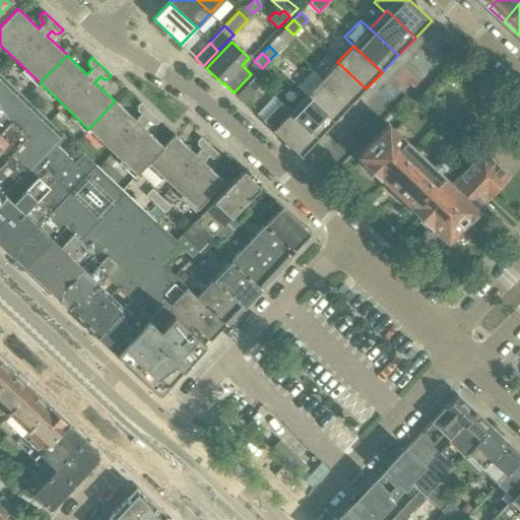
[(337,62),(321,79),(350,106),(366,88),(337,62)]
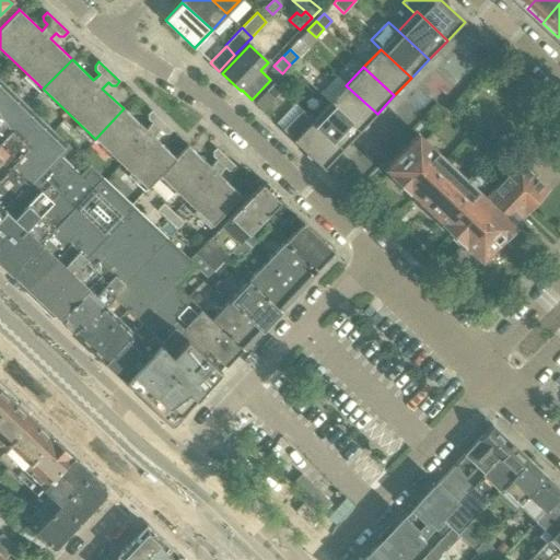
[(0,102),(1,104),(21,121),(58,155),(67,147),(68,146),(0,80),(0,102)]
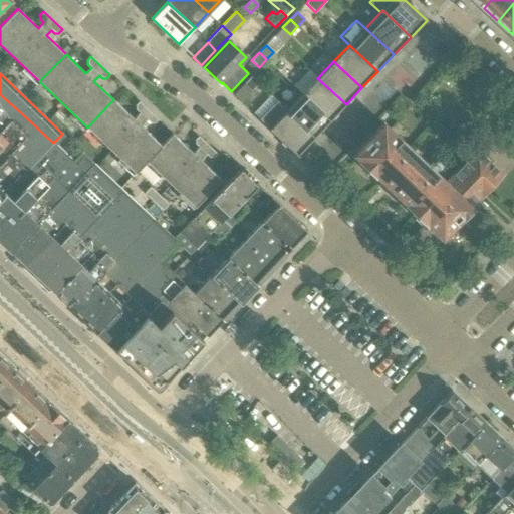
[(251,76),(244,84),(251,91),(259,83),(251,76)]
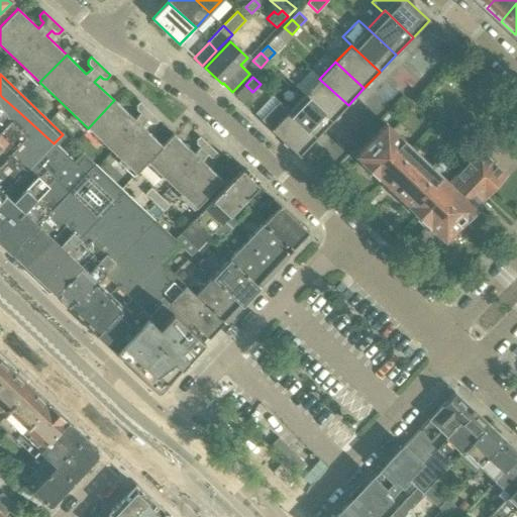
[(319,79),(304,95),(332,121),(348,105),(319,79)]
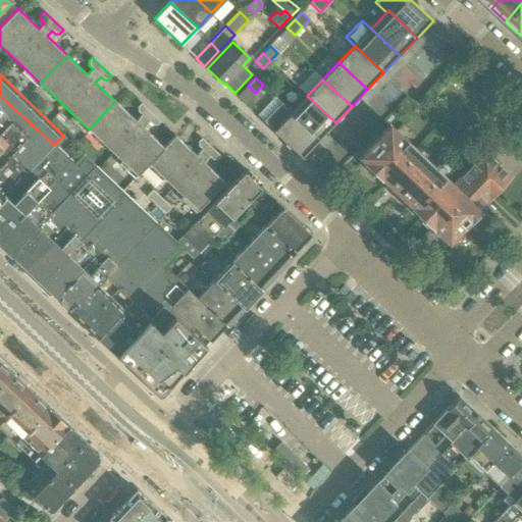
[(307,96),(292,112),(290,114),(318,141),(335,122),(307,96)]
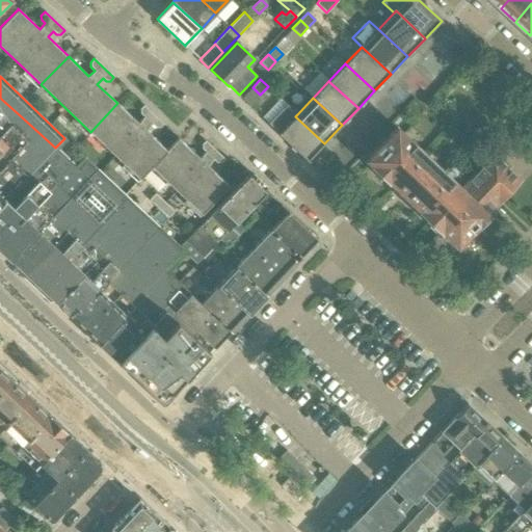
[(0,135),(20,115),(1,99),(0,99),(0,135)]
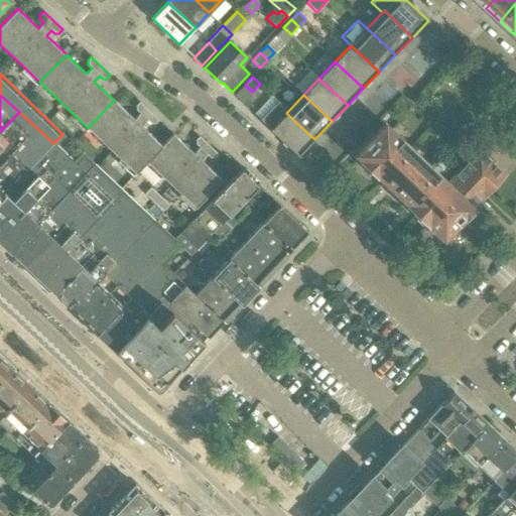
[(88,128),(135,173),(161,145),(142,127),(147,121),(150,124),(155,124),(158,120),(139,102),(136,106),(136,110),(139,114),(134,119),(114,100),(88,128)]
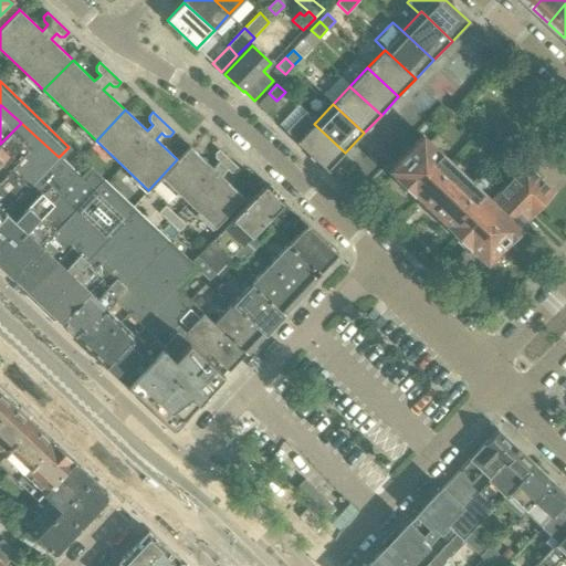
[(314,124),(316,122),(305,111),(285,132),(327,171),(345,153),(314,124)]
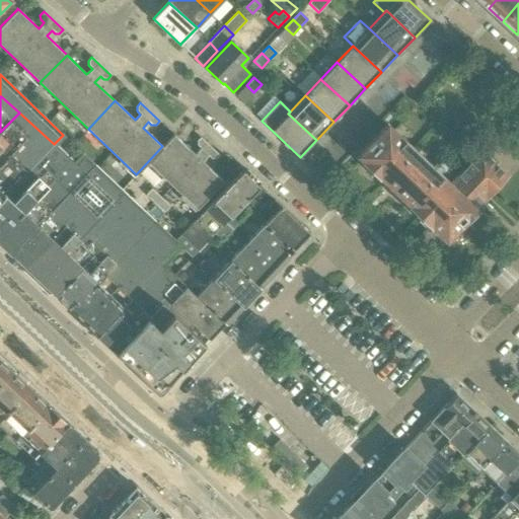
[(0,132),(0,200),(54,144),(19,113),(0,132)]
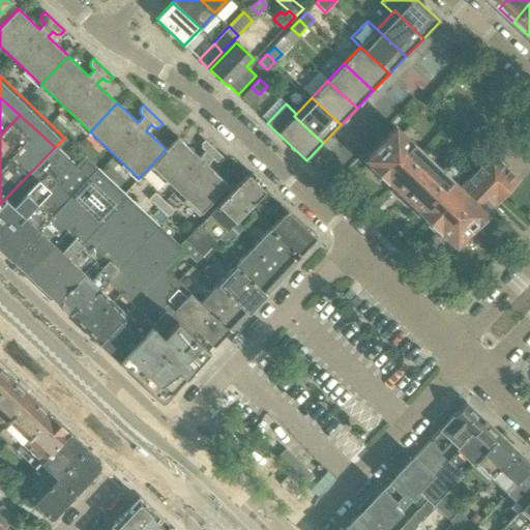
[(486,212),(461,188),(460,189),(394,127),(364,158),(455,244),(457,243),(458,245),(462,245),(465,242),(465,238),(463,237),(486,212)]
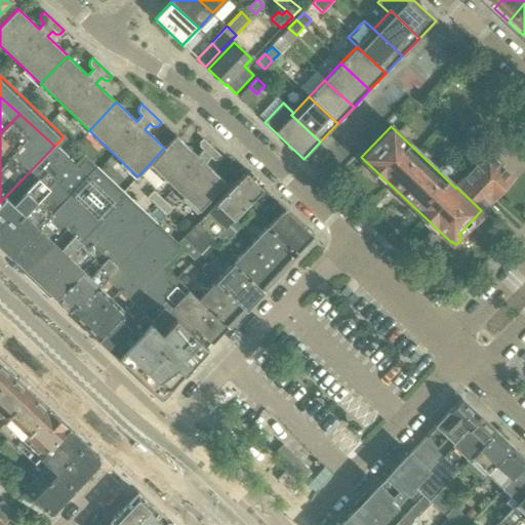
[(164,148),(137,176),(138,177),(150,165),(199,212),(226,184),(205,163),(210,158),(214,161),(218,161),(221,157),(202,138),(199,143),(199,147),(202,150),(197,156),(175,135),(164,148)]
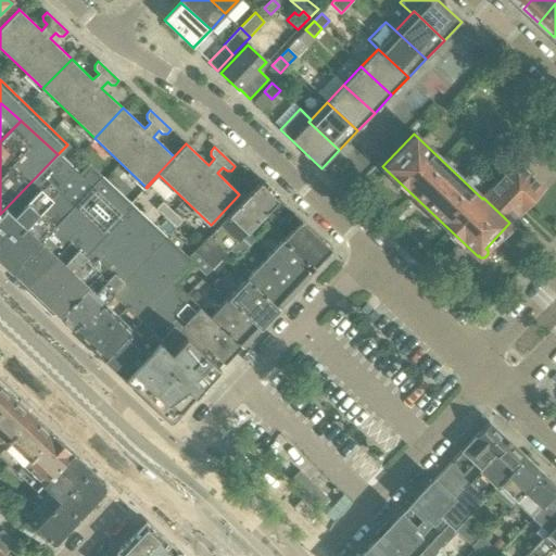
[(505,175),(483,198),(509,223),(542,188),(529,175),(531,173),(519,162),(530,150),(523,144),(507,162),(513,166),(505,175)]
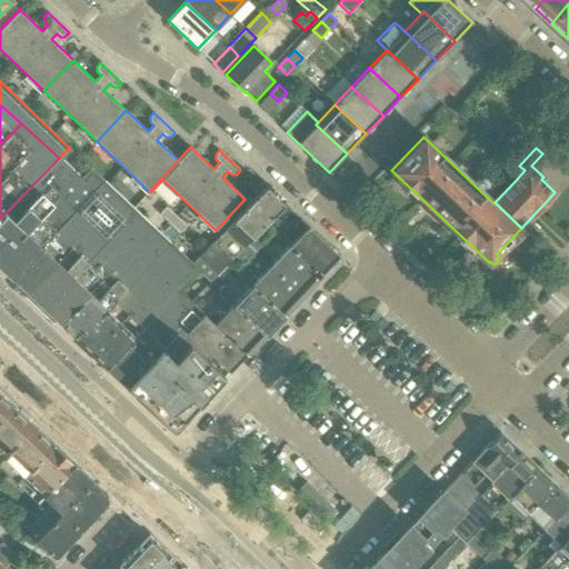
[(59,158),(62,160),(71,151),(68,149),(59,158)]
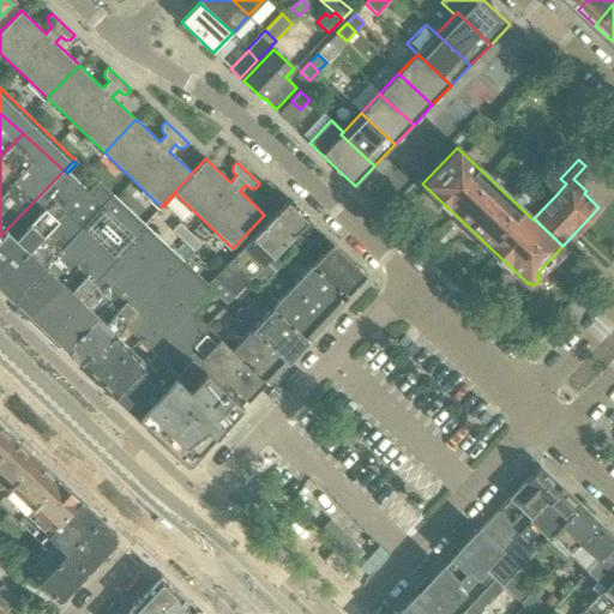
[(0,236),(0,280),(26,252),(65,214),(80,229),(114,197),(95,179),(85,190),(67,173),(64,170),(0,236)]
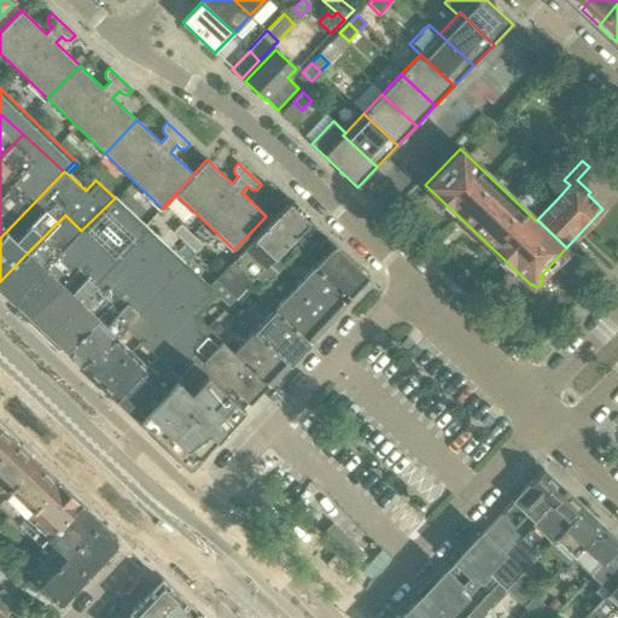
[(116,398),(135,417),(191,357),(194,354),(207,365),(249,404),(267,385),(233,353),(221,342),(217,337),(215,340),(192,316),(215,292),(209,286),(115,198),(81,231),(65,249),(45,269),(47,272),(35,283),(31,280),(21,292),(22,293),(15,302),(21,308),(63,348),(71,356),(116,398)]
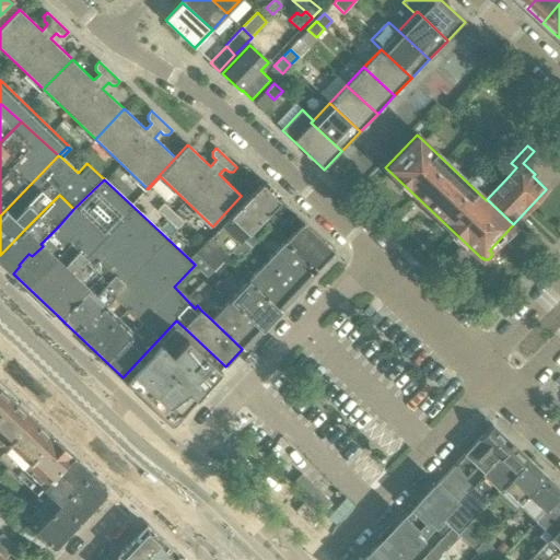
[(244,201),(189,259),(195,265),(207,277),(212,271),(214,269),(230,253),(238,244),(245,237),(248,233),(249,232),(256,225),(279,201),(280,200),(279,199),(276,197),(275,199),(267,191),(269,190),(261,183),(245,200),(244,201)]
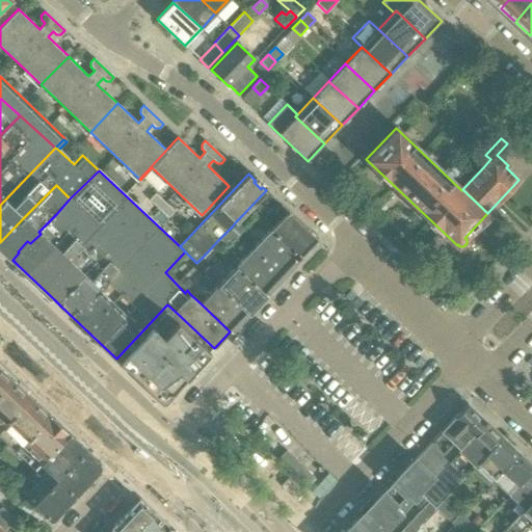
[(149,200),(168,218),(174,211),(155,193),(149,200)]
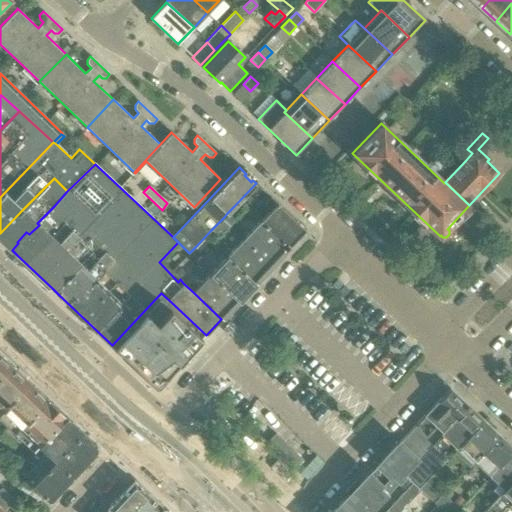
[(260,221),(288,248),(305,230),(281,207),(281,206),(270,196),(263,203),(270,210),(260,221)]
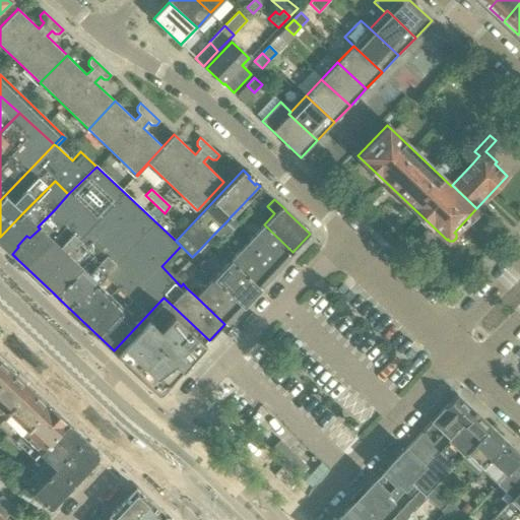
[(0,237),(0,243),(12,254),(18,247),(17,246),(26,236),(29,238),(40,229),(38,226),(55,209),(48,202),(43,207),(34,217),(33,215),(29,219),(22,213),(0,237)]
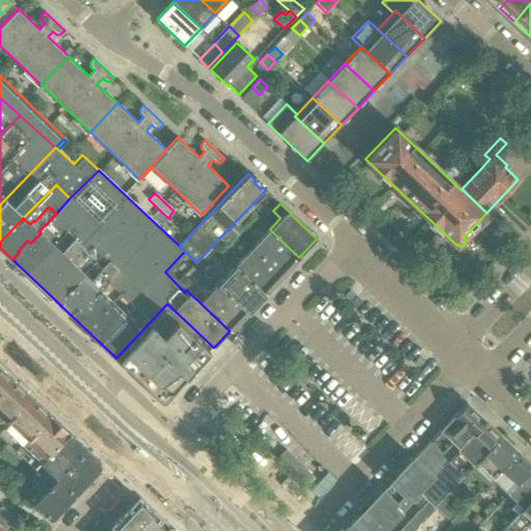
[(252,223),(243,214),(236,220),(235,221),(232,225),(226,231),(218,240),(226,247),(245,228),(246,229),(252,223)]
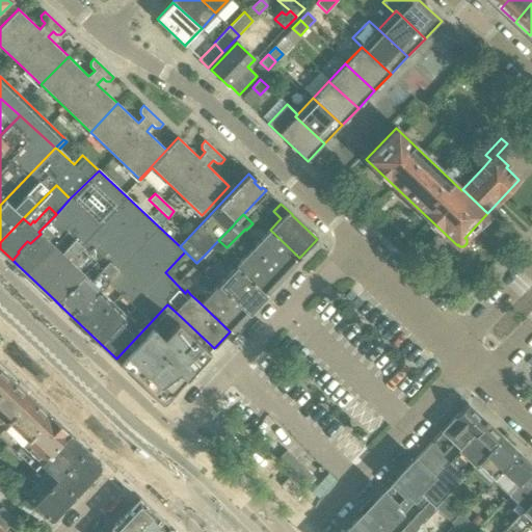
[(251,248),(282,276),(299,258),(270,230),(267,234),(259,242),(251,248)]
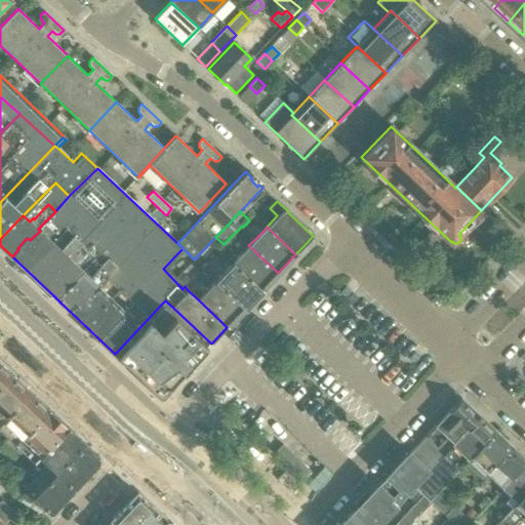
[(232,263),(261,290),(278,273),(248,245),(232,263)]
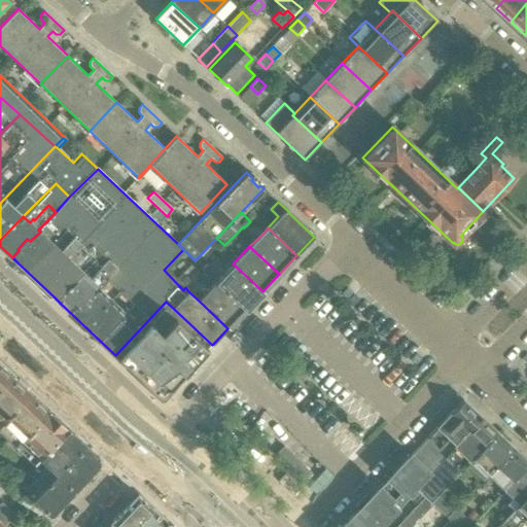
[(209,264),(200,255),(195,260),(204,269),(209,264)]
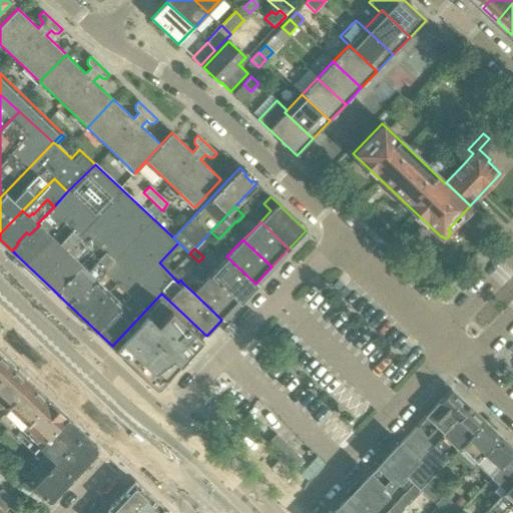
[(210,274),(238,301),(255,284),(226,257),(210,274)]
